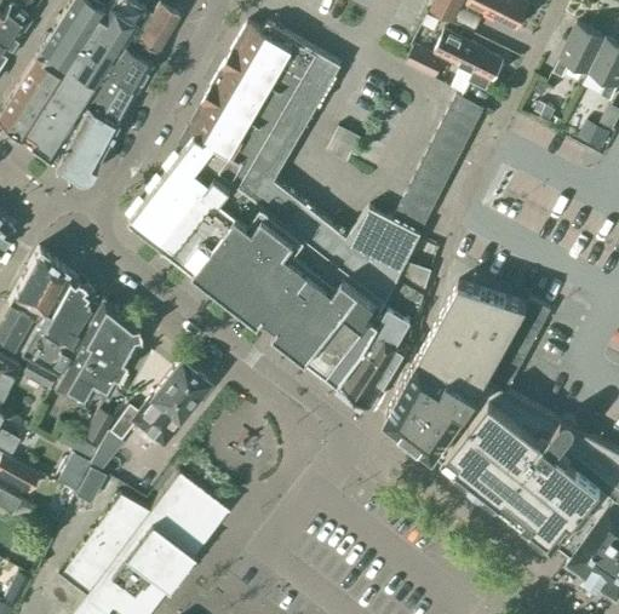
[(73,0),(0,115),(0,125),(55,165),(87,108),(124,47),(145,10),(127,0),(114,0),(109,9),(95,0),(73,0)]
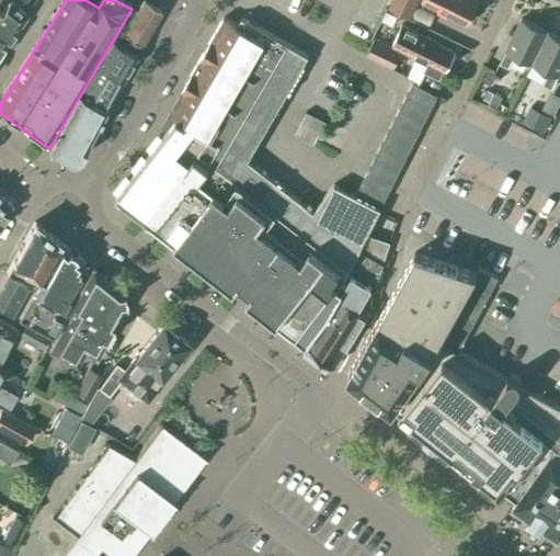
[(393,0),(388,12),(389,12),(411,23),(422,0),(393,0)]
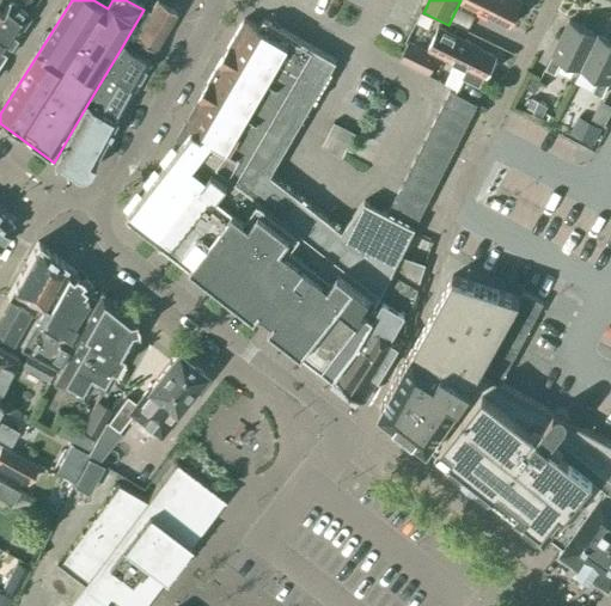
[(463,0),(460,7),(511,31),(524,6),(512,0),(463,0)]
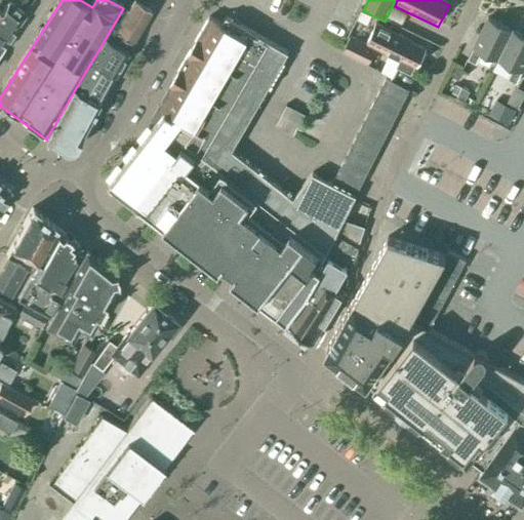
[(151,13),(144,9),(135,4),(117,36),(132,45),(151,13)]
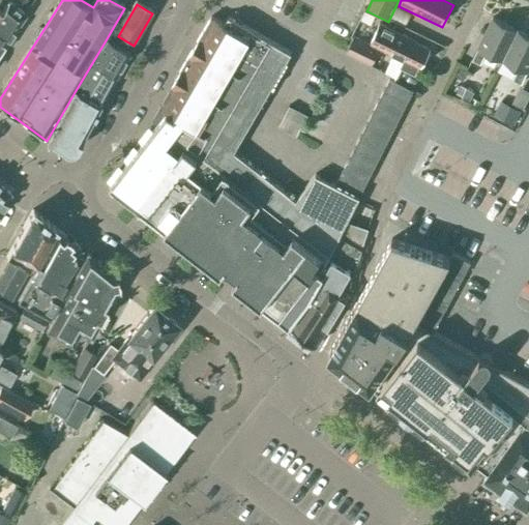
[(0,13),(0,58),(28,18),(9,5),(2,16),(0,13)]
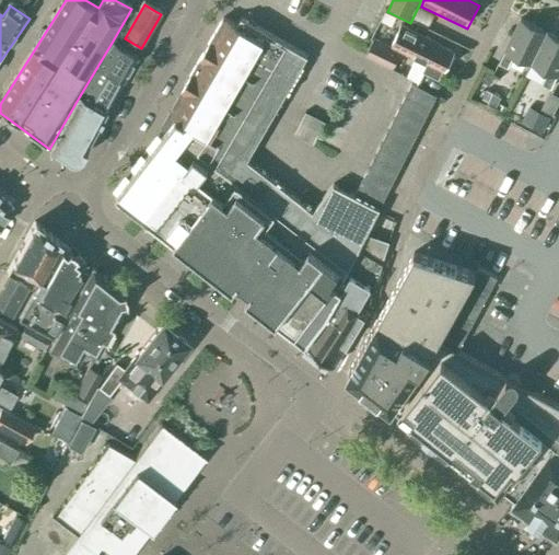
[(177,123),(248,164),(309,60),(242,22),(237,30),(224,22),(185,90),(194,94),(177,123)]
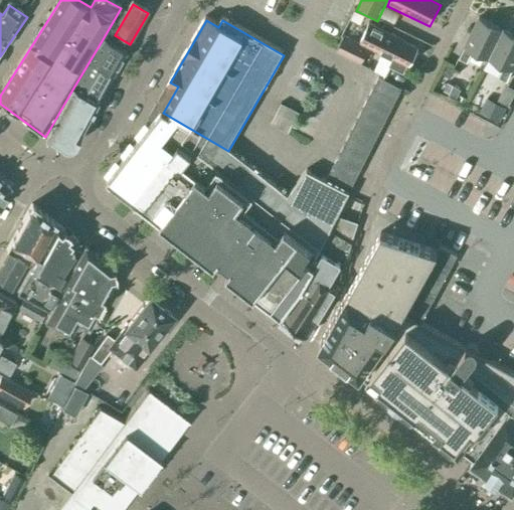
[(473,55),(489,62),(503,33),(479,21),(460,62),(468,66),(473,55)]
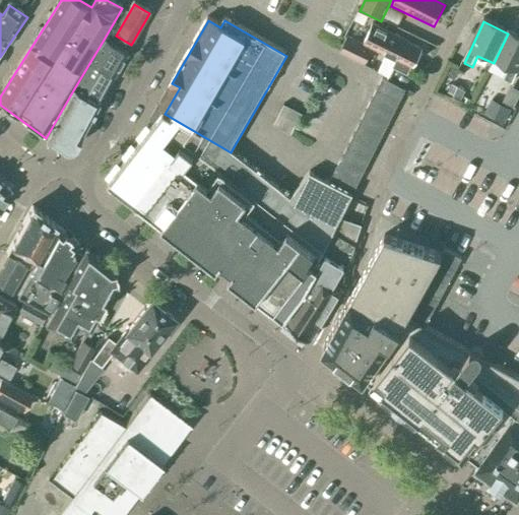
[(412,68),(413,68),(422,52),(407,45),(407,44),(373,26),(364,46),(397,62),(393,70),(407,78),(412,68)]
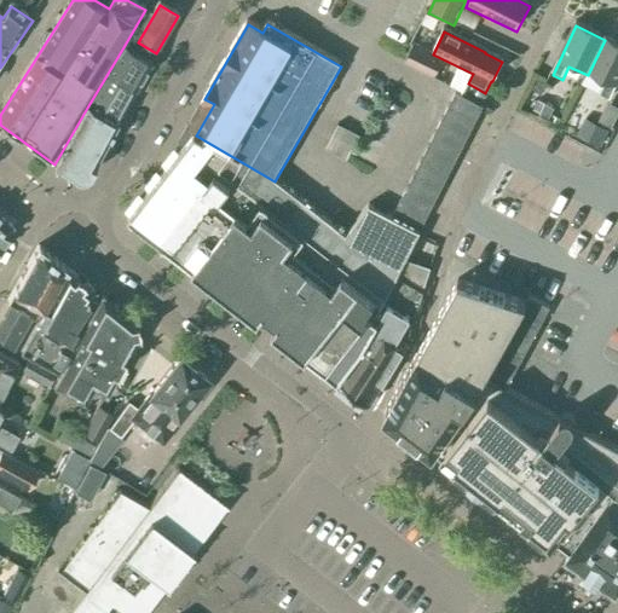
[(617,46),(605,40),(588,75),(606,85),(600,98),(610,103),(617,90),(617,46)]
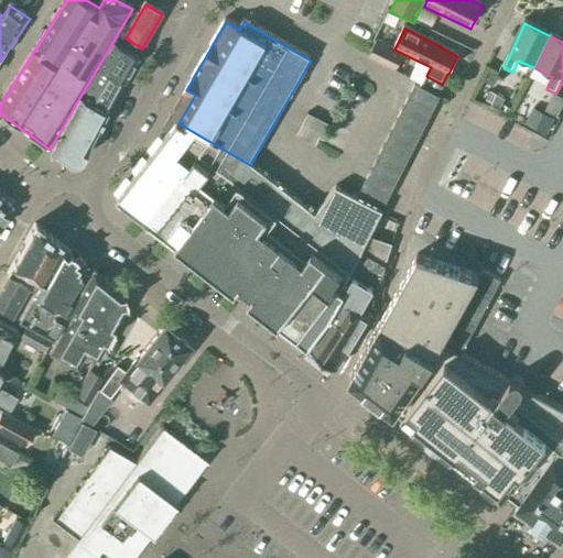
[(112,43),(79,98),(107,113),(138,59),(137,58),(114,44),(112,43)]
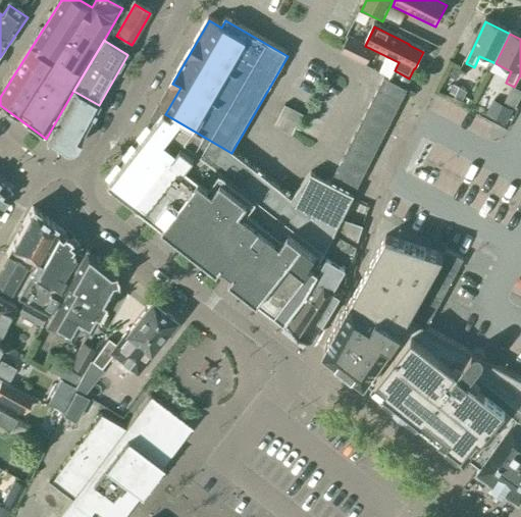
[(342,54),(367,66),(373,54),(348,42),(342,54)]
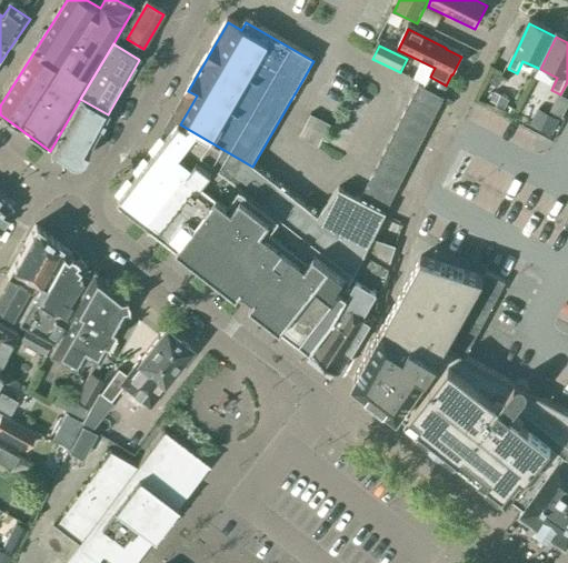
[(252,167),(180,124),(118,203),(238,297),(243,289),(256,299),(250,305),(311,353),(334,322),(335,323),(342,311),(341,311),(355,290),(350,288),(374,243),(372,243),(444,101),(419,89),(361,202),(339,191),(319,218),(252,167)]
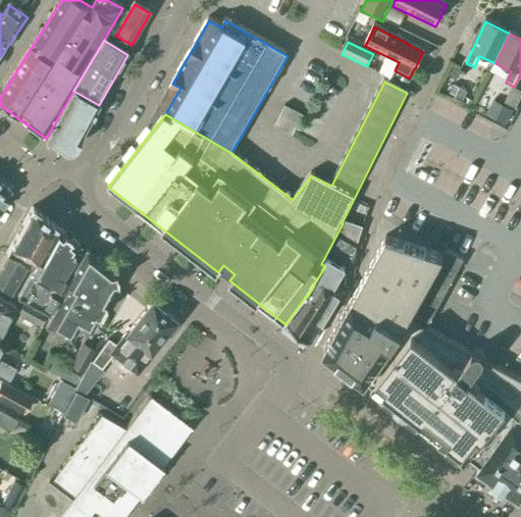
[(46,139),(65,153),(75,150),(99,105),(73,91),(46,139)]
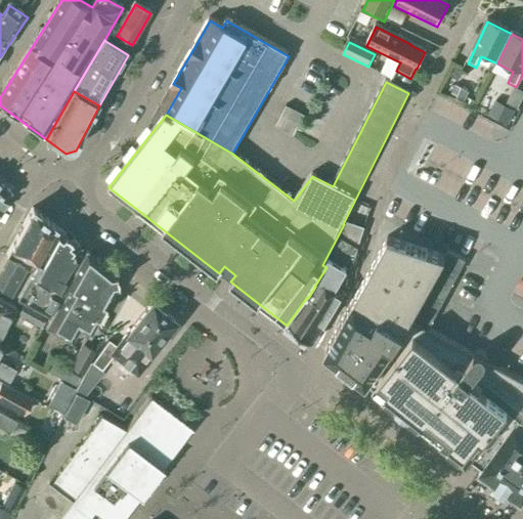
[(285,109),(277,123),(296,131),(303,117),(285,109)]
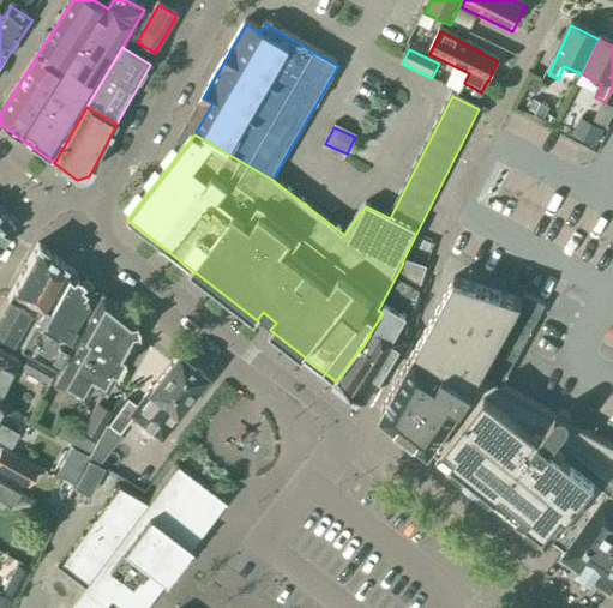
[(0,247),(12,227),(0,217),(0,247)]
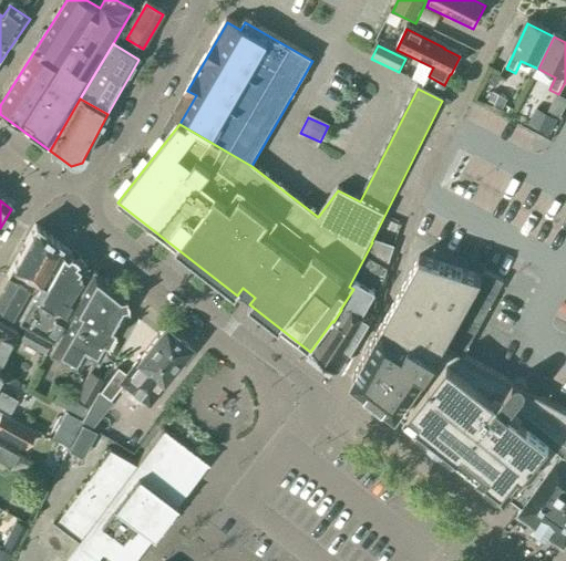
[(8,280),(11,282),(33,294),(60,248),(35,229),(8,280)]
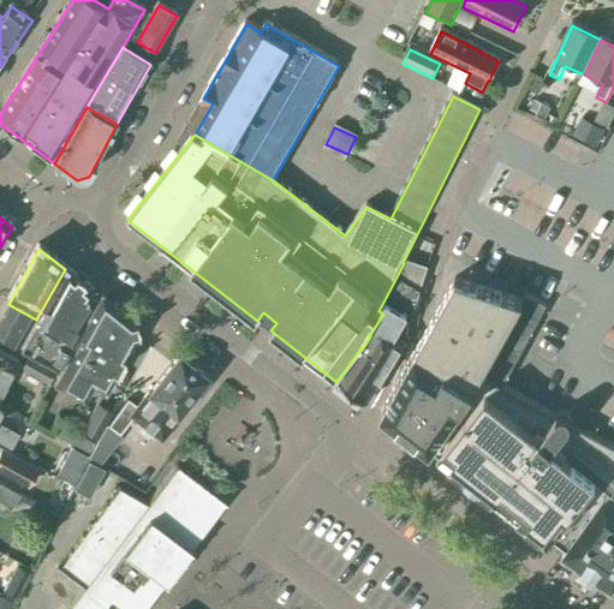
[(370,336),(362,350),(339,384),(367,406),(405,342),(428,270),(404,263),(379,311),(383,314),(369,336),(370,336)]
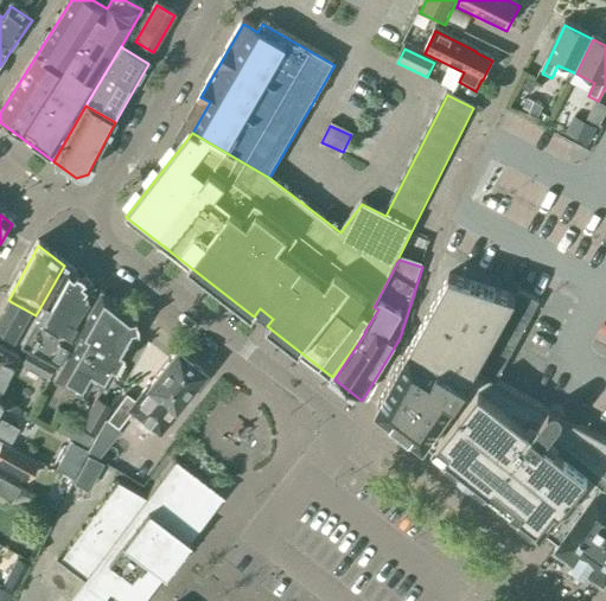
[(50,363),(88,296),(93,288),(65,267),(20,346),(50,363)]
